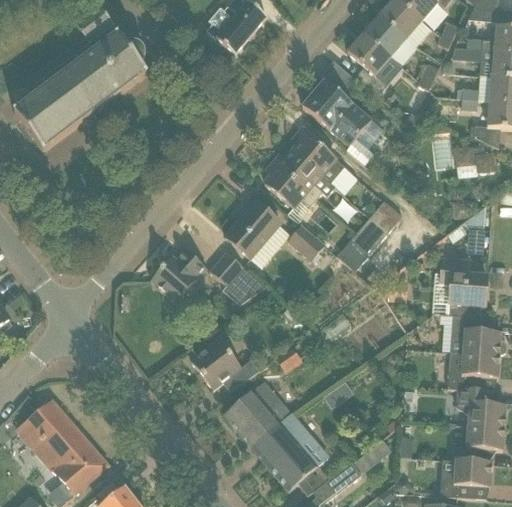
[(234,55),(266,17),(246,0),(232,0),(227,6),(236,13),(215,38),(234,55)]
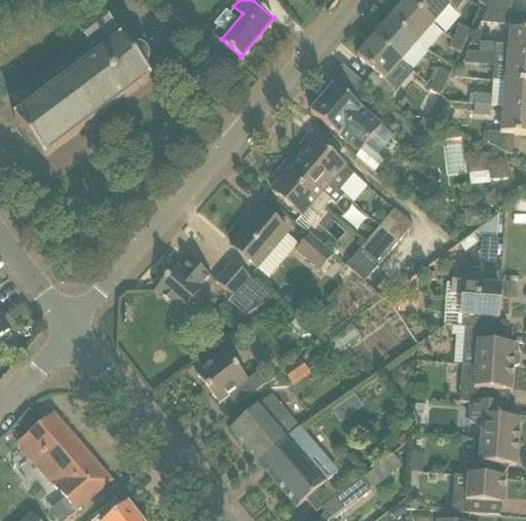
[(389,15),(418,40),(435,22),(409,0),(403,0),(389,15)]
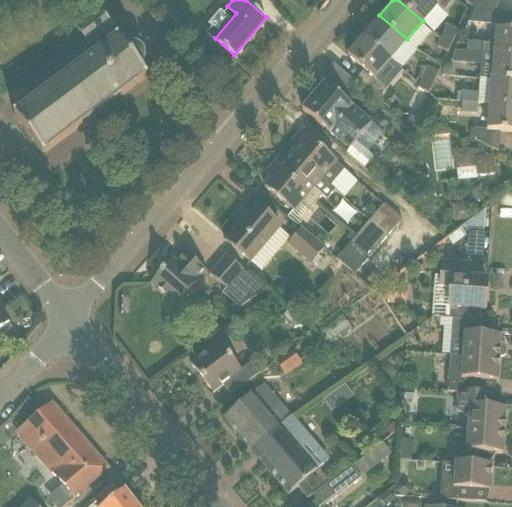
[(398,0),(423,21),(439,3),(435,0),(398,0)]
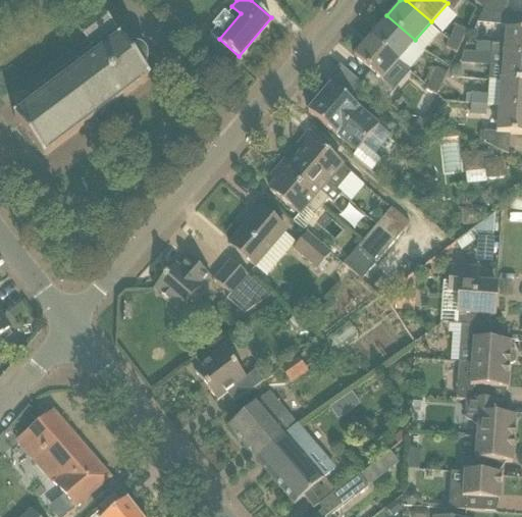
[(509,9),(510,0),(483,0),(483,5),(483,7),(509,9)]
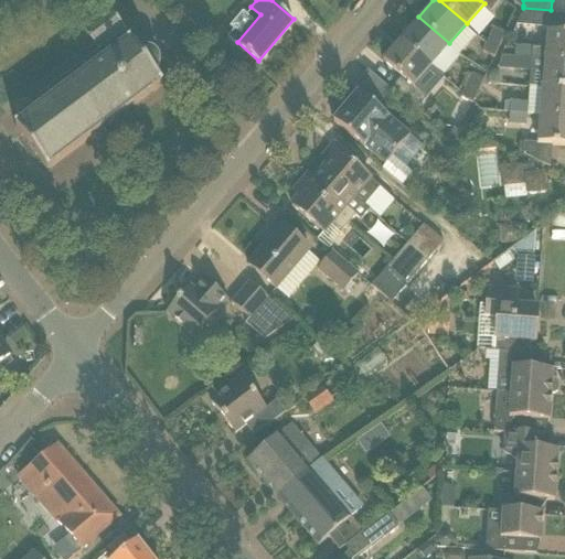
[(126,27),(110,6),(83,27),(98,47),(29,99),(23,99),(17,104),(17,109),(21,116),(25,117),(16,124),(48,167),(93,132),(98,139),(108,131),(104,125),(163,79),(156,70),(157,68),(158,67),(159,65),(160,64),(160,63),(161,61),(161,58),(161,57),(161,56),(160,55),(160,53),(158,51),(157,50),(156,47),(153,46),(152,45),(151,45),(149,44),(148,44),(147,44),(145,45),(141,45),(139,47),(131,38),(129,39),(123,30),(126,27)]
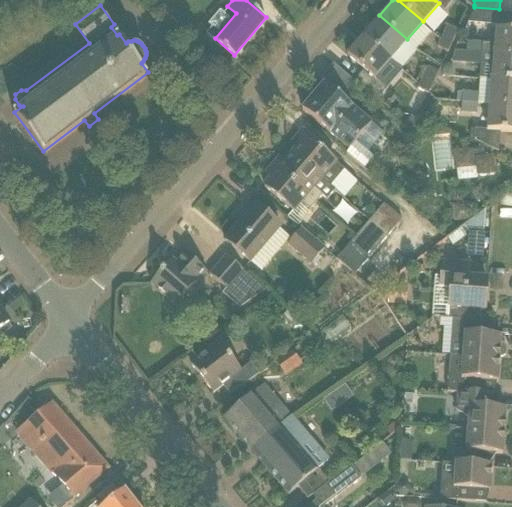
[(455,48),(481,50),(511,52),(511,10),(497,9),(496,26),(495,41),(467,38),(466,40),(458,39),(455,48)]
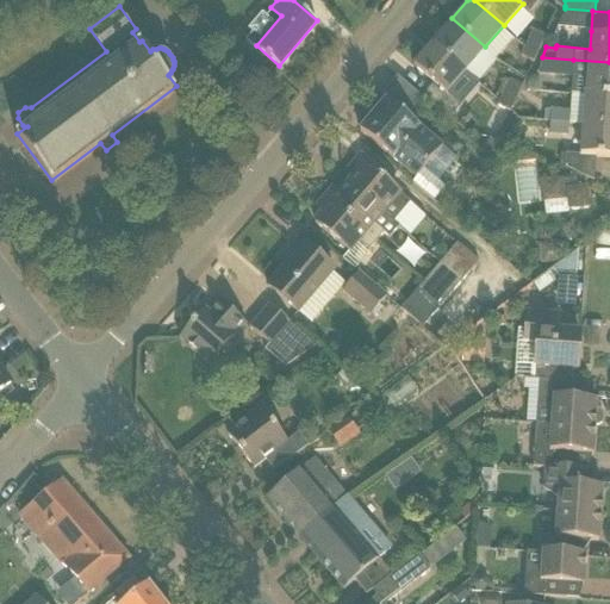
[(465,69),(466,68),(485,47),(452,18),(431,41),(465,69)]
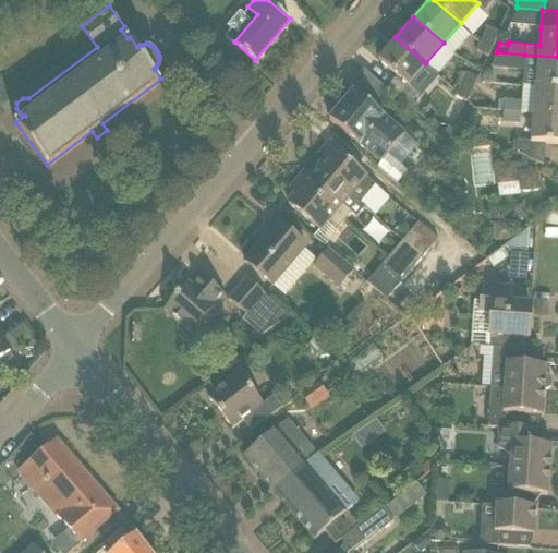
[(481,35),(494,41),(499,29),(487,23),(481,35)]
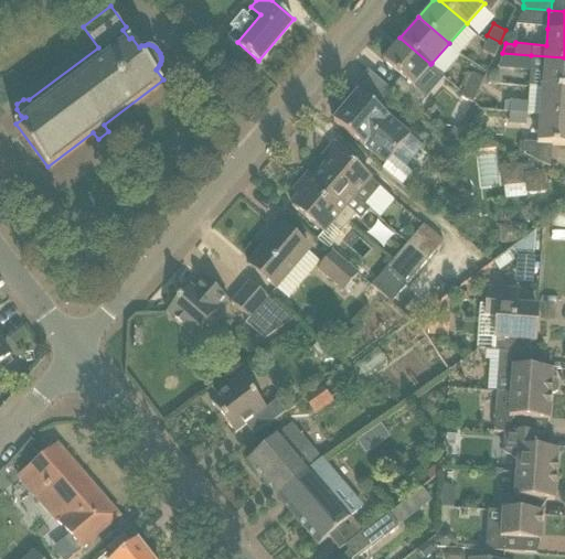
[(494,54),(500,42),(487,35),(481,47),(494,54)]
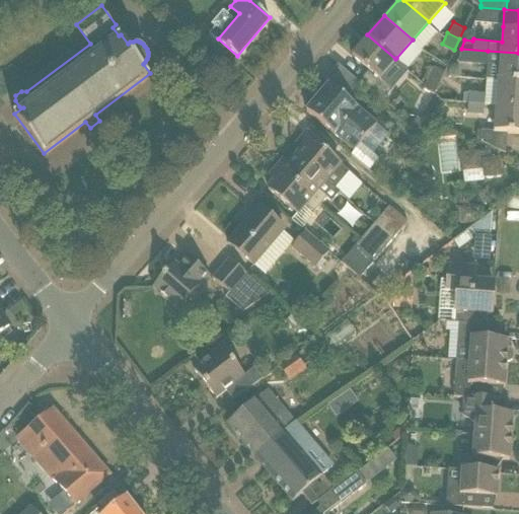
[(367,34),(352,53),(369,68),(360,79),(383,97),(409,68),(396,58),(395,59),(367,34)]
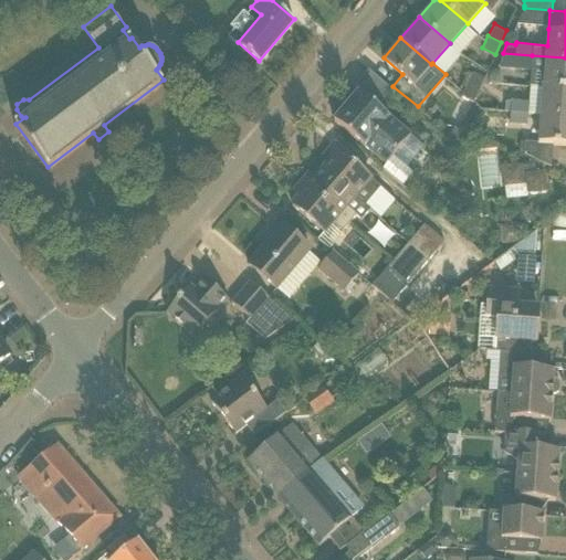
[(500,65),(545,69),(544,84),(565,85),(565,57),(532,55),(503,53),(500,65)]
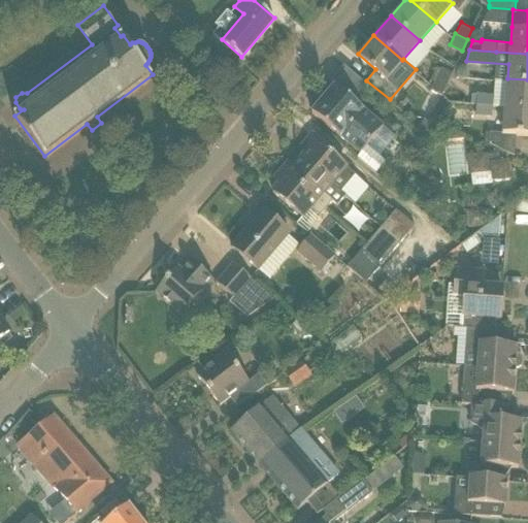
[(434,76),(448,83),(453,70),(440,64),(434,76)]
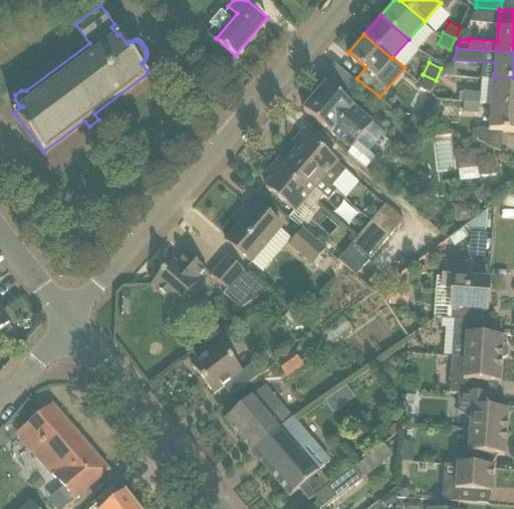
[(430,90),(436,80),(423,74),(418,84),(430,90)]
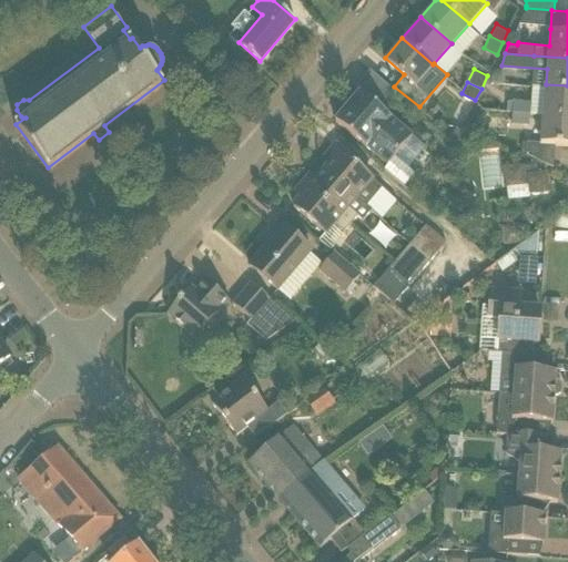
[(567,85),(546,84),(544,113),(567,114),(567,85)]
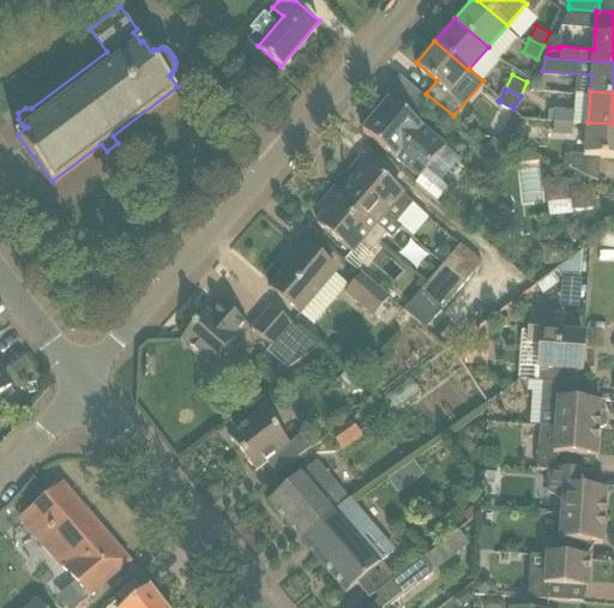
[(362,128),(419,176),(415,181),(437,199),(447,185),(441,179),(459,157),(390,96),(362,128)]
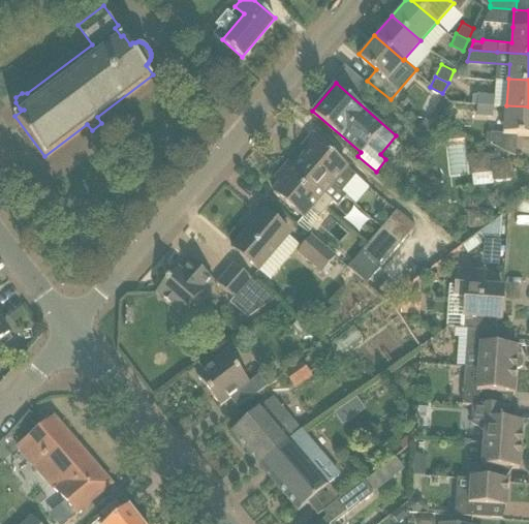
[(476,102),(493,104),(494,93),(478,92),(477,92),(476,102)]
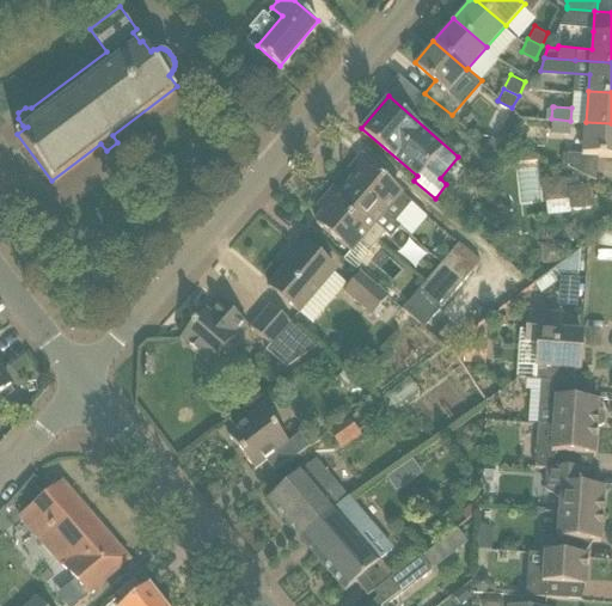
[(569,134),(570,121),(551,118),(551,133),(569,134)]
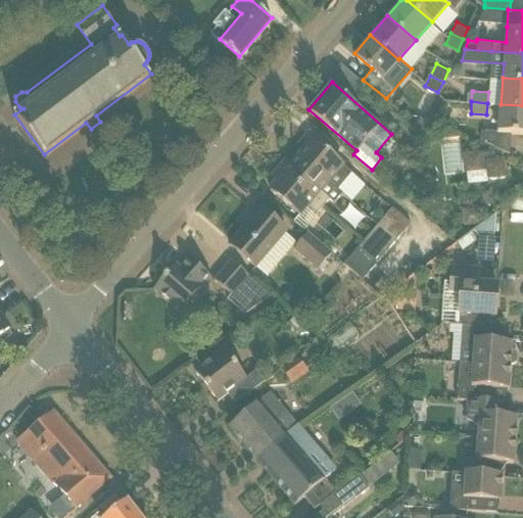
[(497,130),(481,129),(480,137),(484,138),(484,140),(508,151),(510,131),(522,132),(522,105),(501,104),(497,130)]
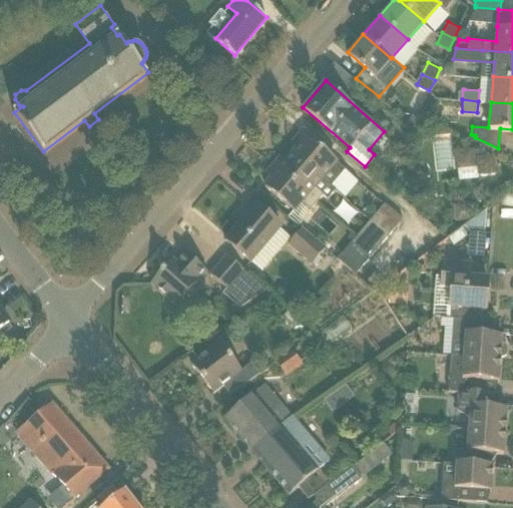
[(302,139),(292,150),(330,183),(336,187),(345,195),(359,178),(344,166),(301,129),(297,135),(302,139)]
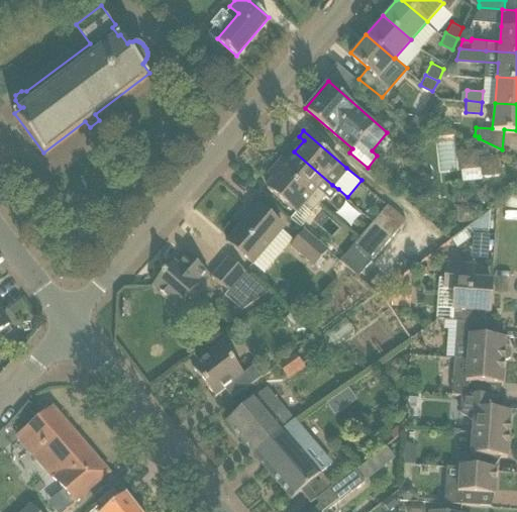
[(477,148),(458,150),(460,169),(479,167),(477,148)]
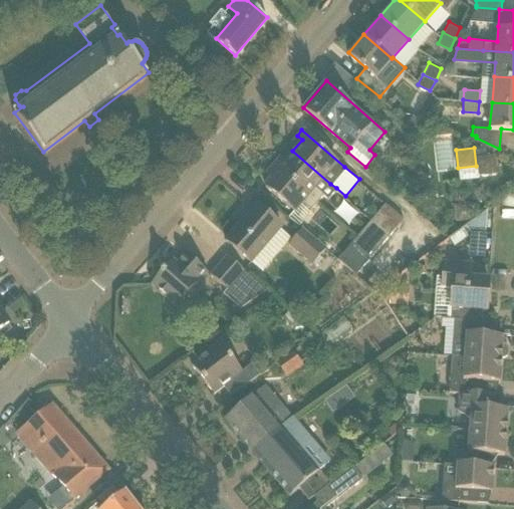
[(317,200),(319,197),(323,193),(328,197),(336,188),(330,184),(292,151),(283,162),(278,158),(274,163),(317,200)]
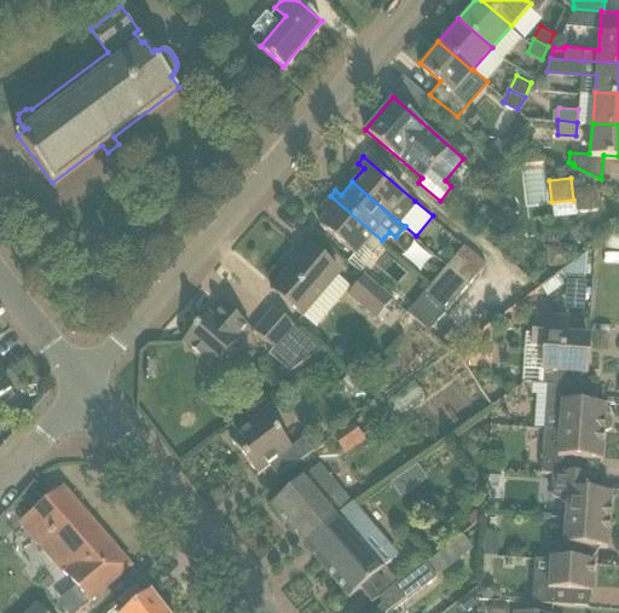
[(597,185),(576,188),(577,209),(599,208),(597,185)]
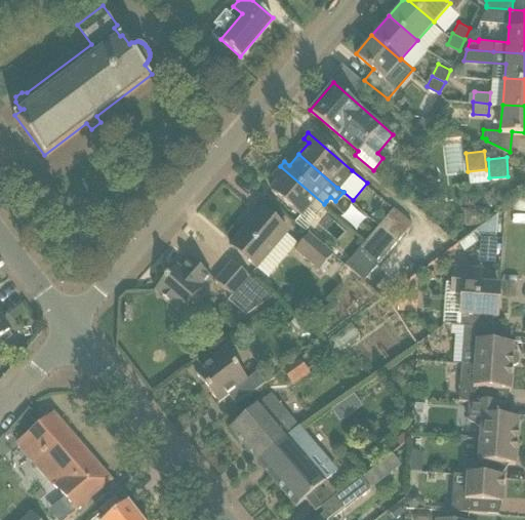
[(271,188),(286,201),(300,213),(309,203),(318,211),(324,204),(280,166),(275,171),(281,176),(271,188)]
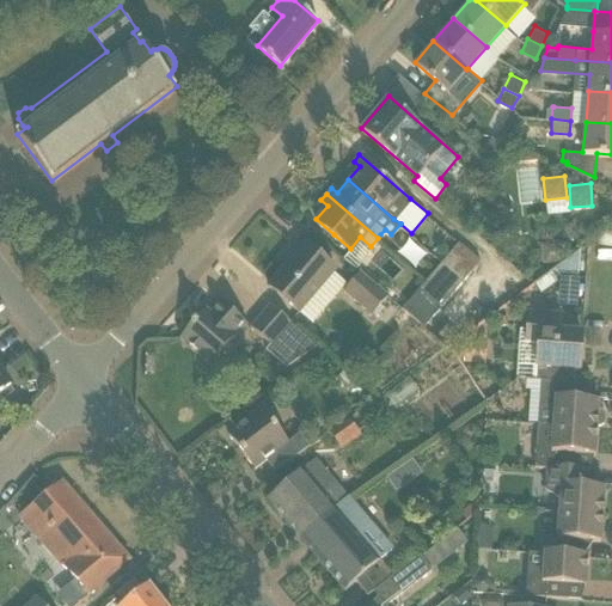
[(598,234),(598,243),(611,244),(611,226),(610,227),(598,234)]
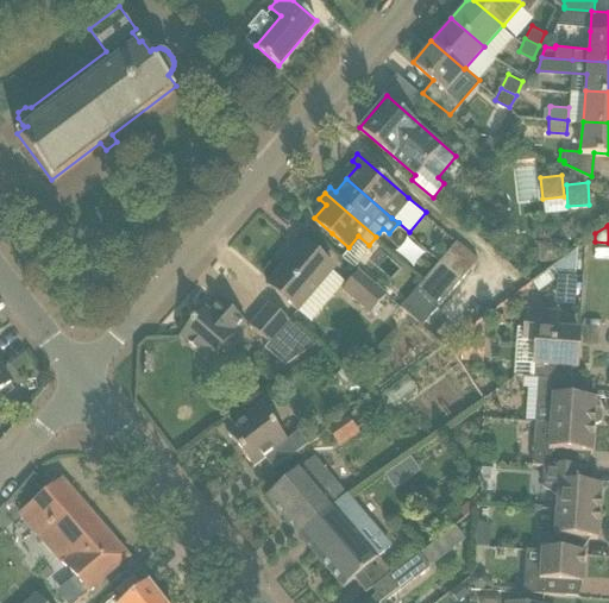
[(415,263),(426,249),(407,233),(396,247),(415,263)]
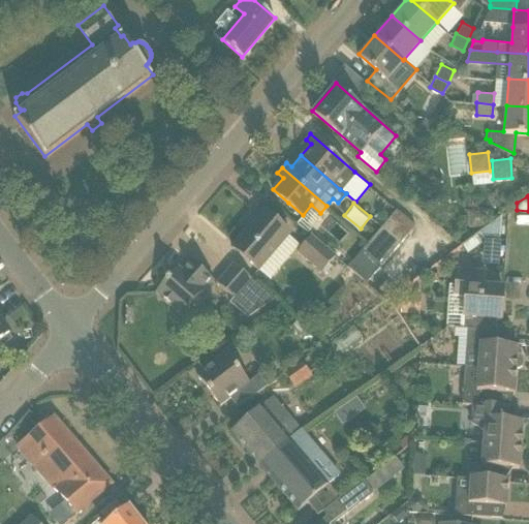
[(251,222),(231,245),(270,278),(300,244),(288,234),(290,232),(259,205),(247,219),(251,222)]
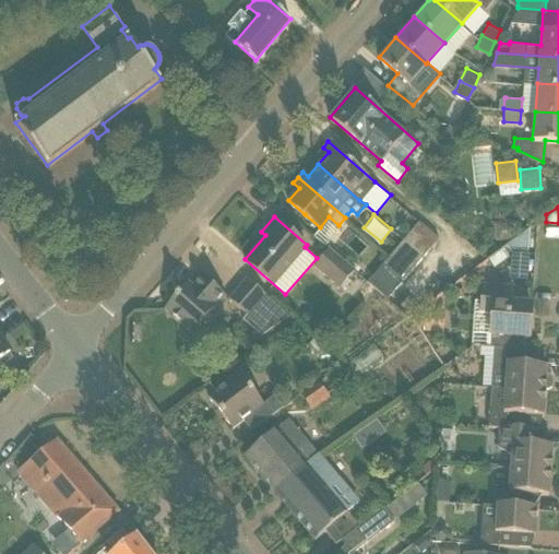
[(419,219),(403,237),(423,254),(439,235),(419,219)]
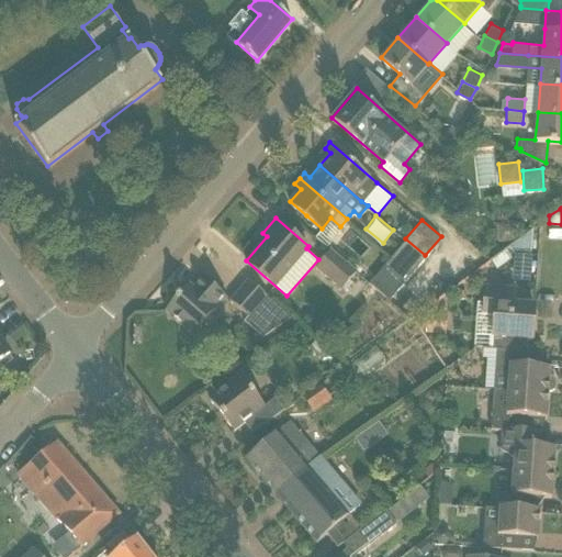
[(515,221),(496,223),(498,240),(516,237),(515,221)]
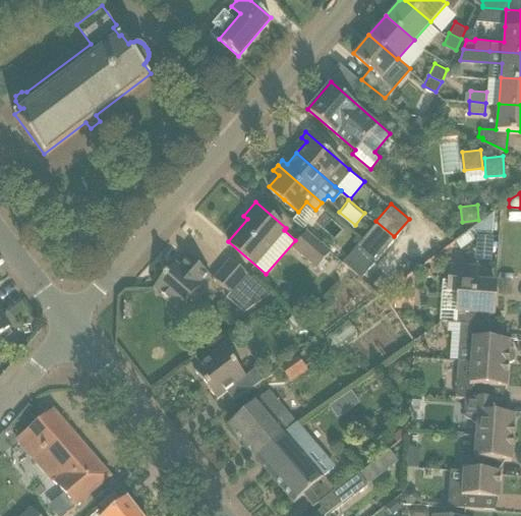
[(477,233),(493,233),(494,210),(493,210),(482,219),(472,226),(476,232),(477,233)]
